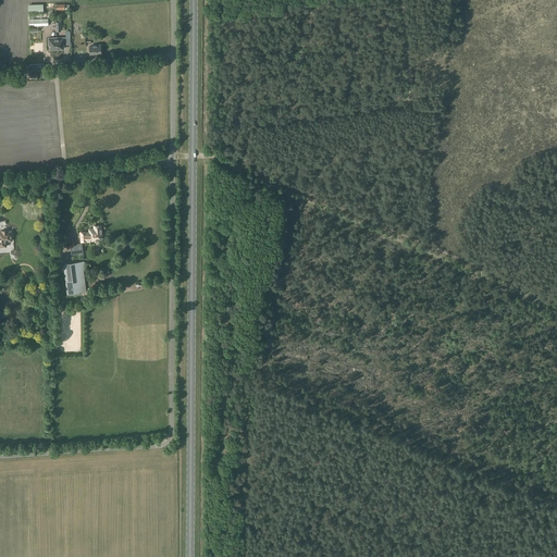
[(46,46),(48,46),(48,50),(61,49),(61,45),(62,45),(62,38),(46,39),(46,46)]
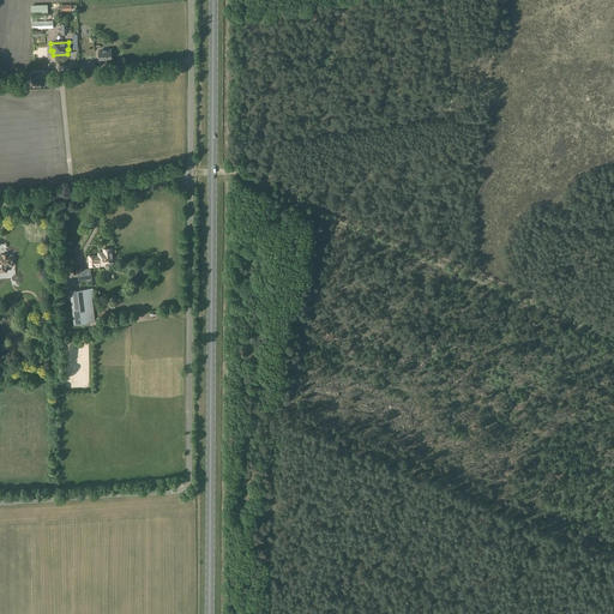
[(103,49),(103,50),(98,50),(100,60),(106,60),(106,59),(112,58),(110,49),(103,49)]
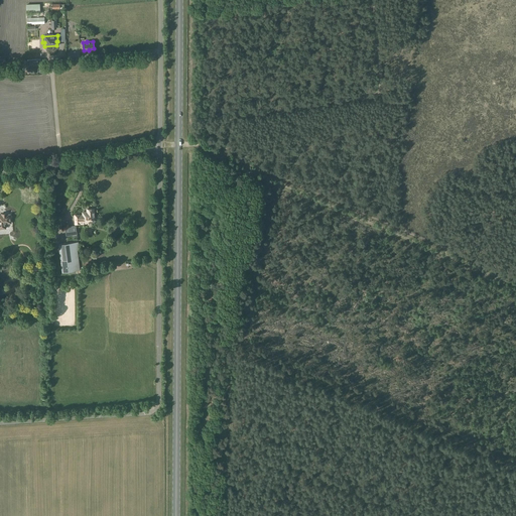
[(40,59),(33,59),(33,65),(29,65),(29,72),(34,71),(34,67),(40,67),(40,59)]
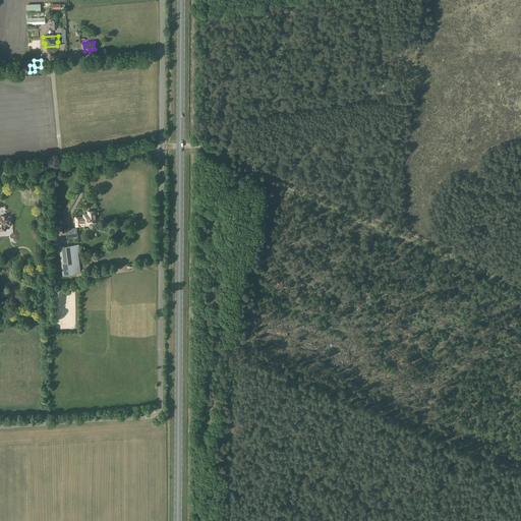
[(95,225),(96,223),(95,222),(94,211),(88,212),(88,214),(83,215),(83,217),(80,218),(80,217),(75,217),(75,226),(85,225),(85,223),(90,223),(92,225),(95,225)]
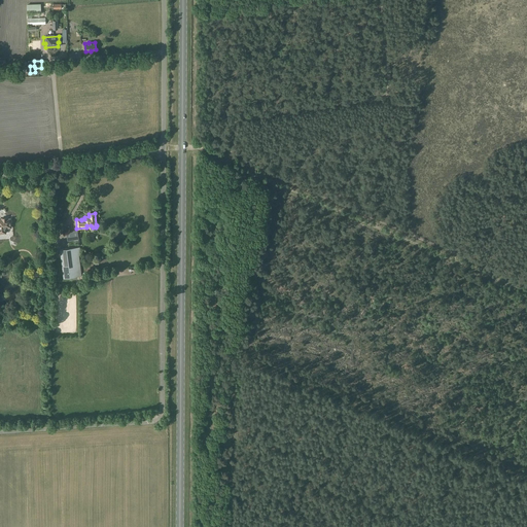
[(6,219),(6,218),(3,218),(3,219),(0,219),(0,233),(5,234),(5,227),(8,227),(11,227),(10,219),(6,219)]
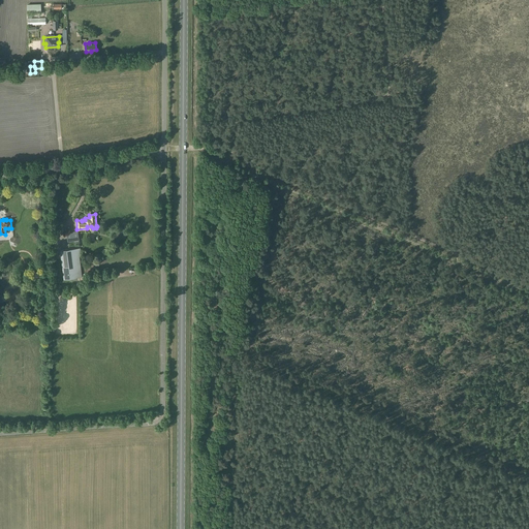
[(67,242),(80,241),(78,231),(66,232),(67,242)]
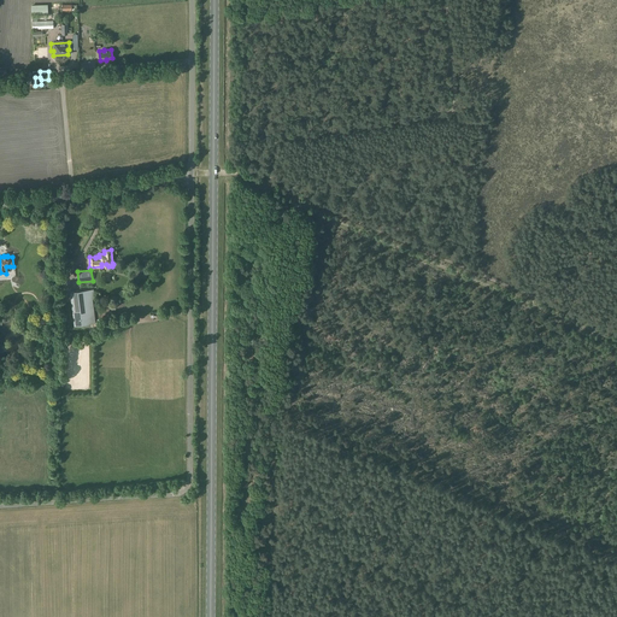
[(3,274),(0,281),(10,283),(11,276),(3,274)]
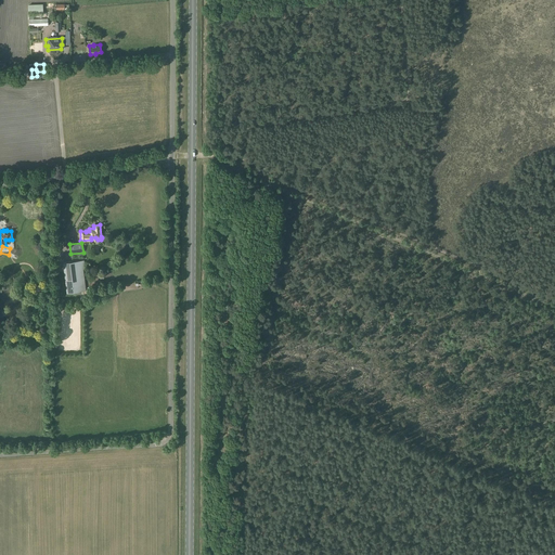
[(65,274),(67,293),(86,291),(84,272),(82,260),(63,262),(64,274),(65,274)]
